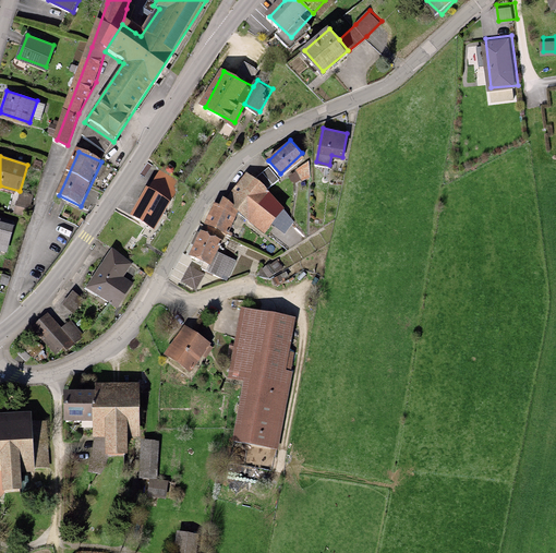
[(302,176),(310,171),(309,160),(298,167),(302,176)]
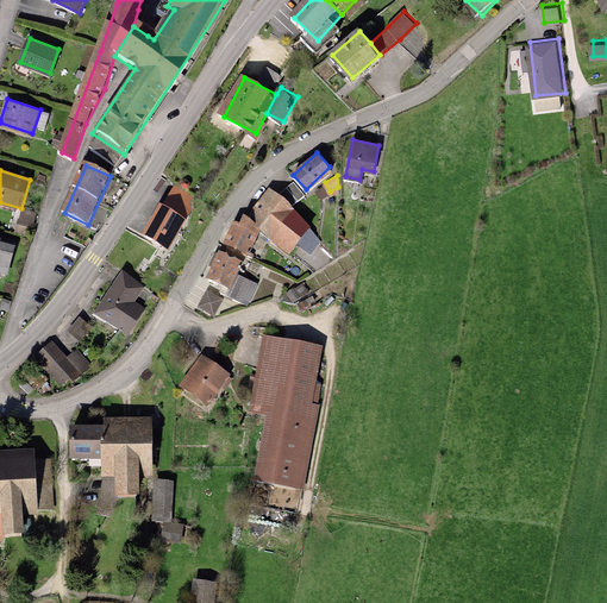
[(291,205),(305,192),(293,178),(279,192),(291,205)]
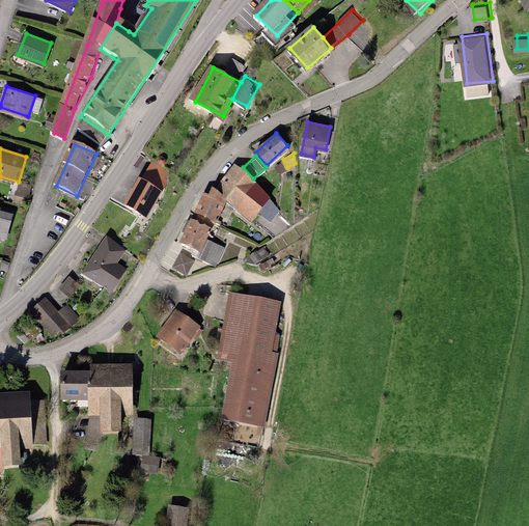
[(156,158),(127,206),(148,220),(177,170),(156,158)]
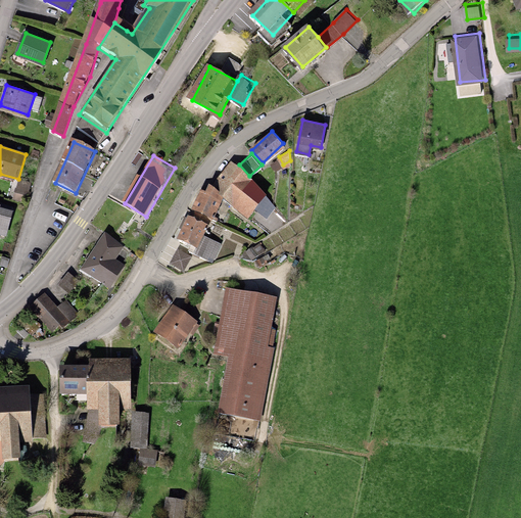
[(234,163),(214,186),(222,194),(246,217),(255,206),(267,215),(276,203),(249,176),(246,173),(234,163)]
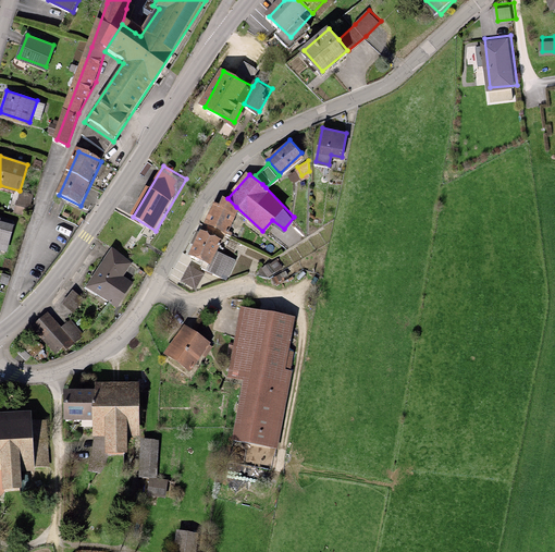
[(223,229),(232,211),(233,211),(236,207),(227,198),(224,198),(221,204),(216,203),(207,222),(223,229)]
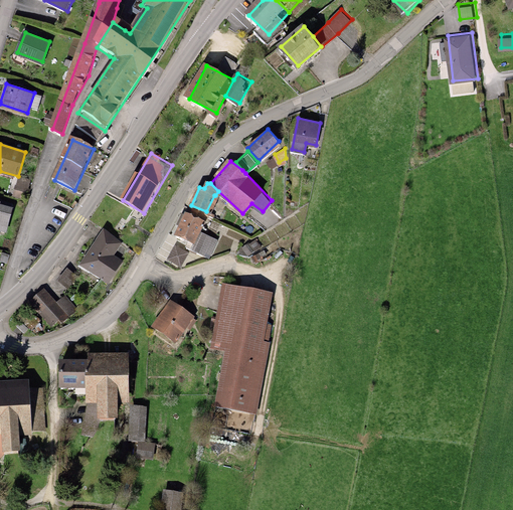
[(12,207),(0,203),(0,227),(5,229),(12,207)]
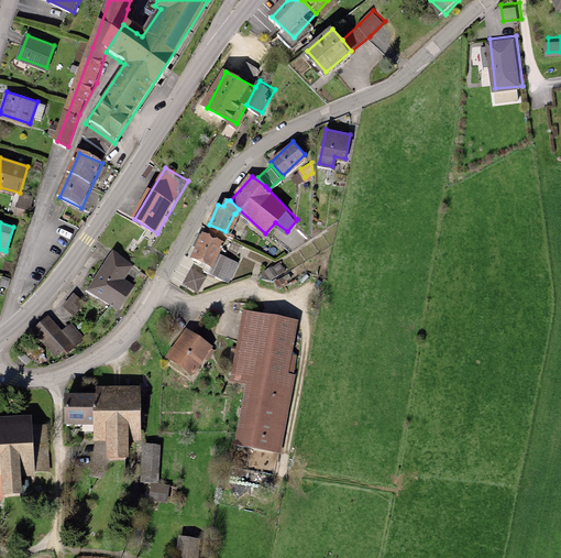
[(209,261),(207,266),(228,275),(234,260),(217,252),(226,231),(209,225),(205,236),(204,234),(202,238),(199,237),(198,240),(200,241),(195,254),(209,261)]
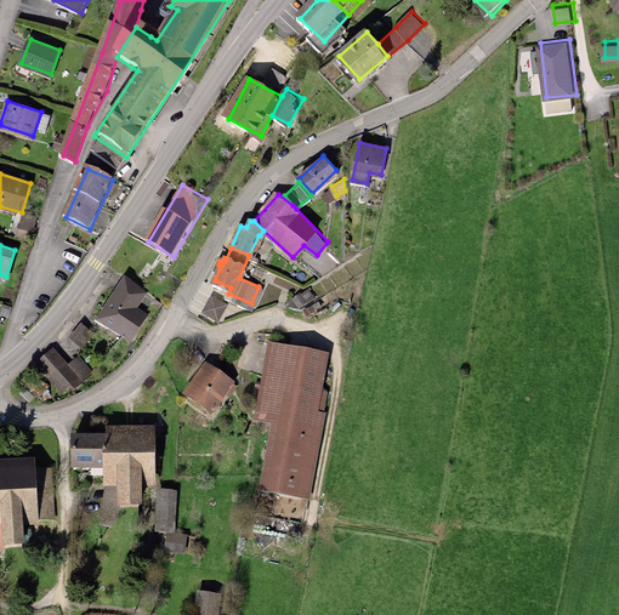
[(126,278),(101,319),(135,340),(152,313),(138,305),(147,290),(126,278)]
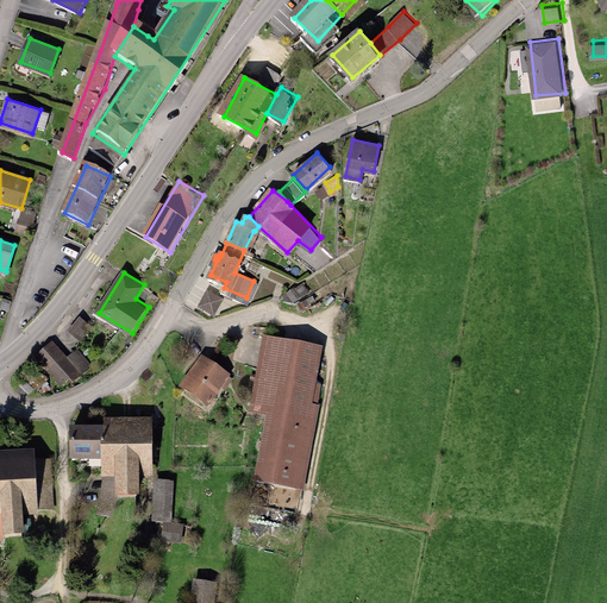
[(289,288),(294,295),(307,286),(302,278),(289,288)]
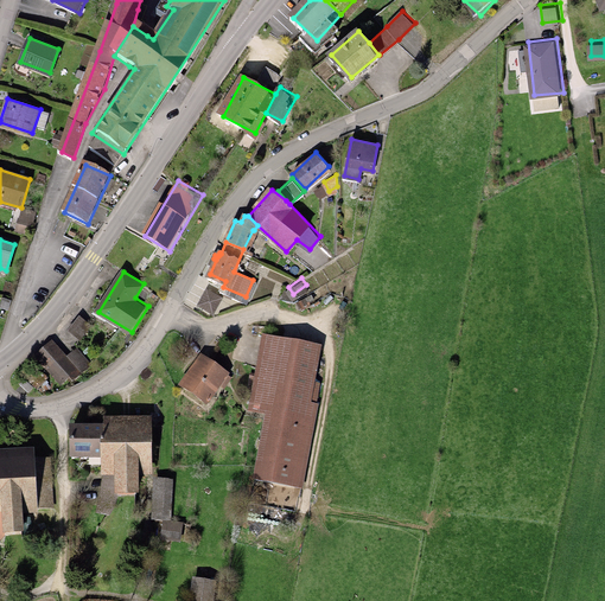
[(205,285),(197,301),(214,311),(223,294),(205,285)]
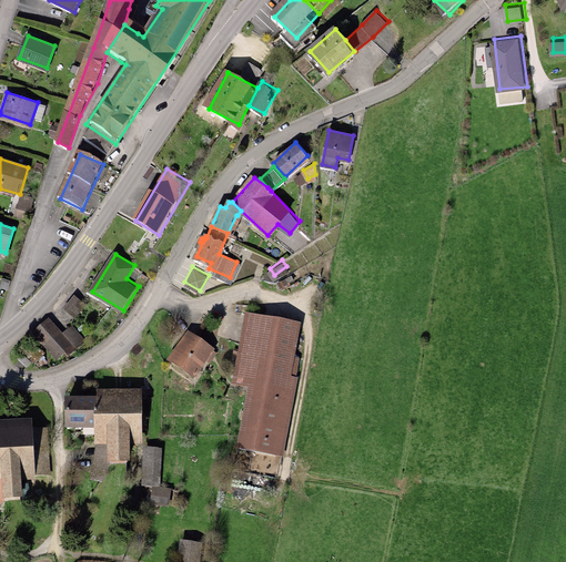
[(76,294),(68,307),(77,313),(84,300),(76,294)]
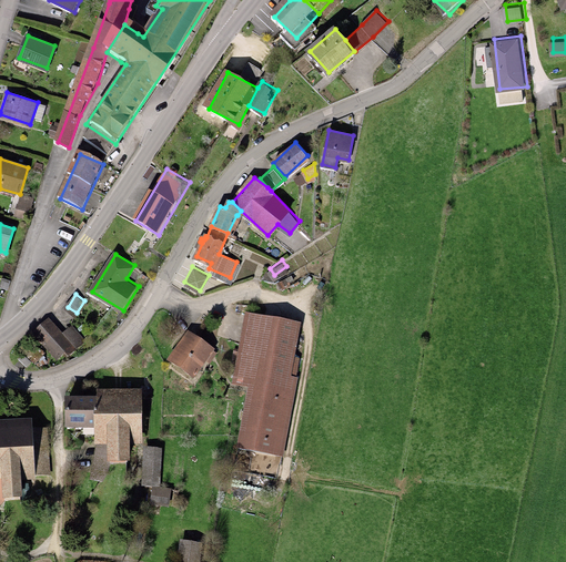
[(249,382),(238,447),(283,456),(299,375),(290,373),(300,320),(250,312),(236,380),(249,382)]
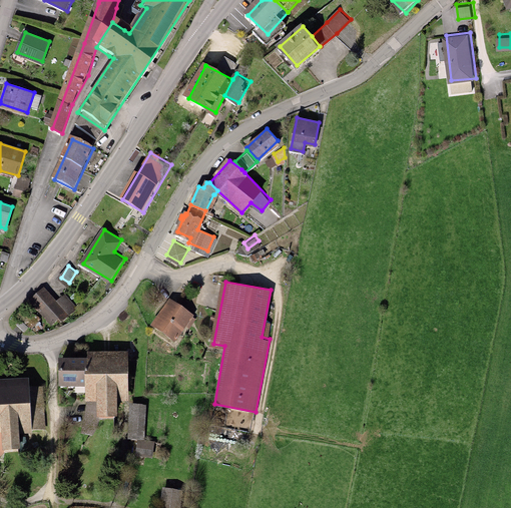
[(45,289),(33,301),(54,323),(76,303),(67,293),(58,302),(45,289)]
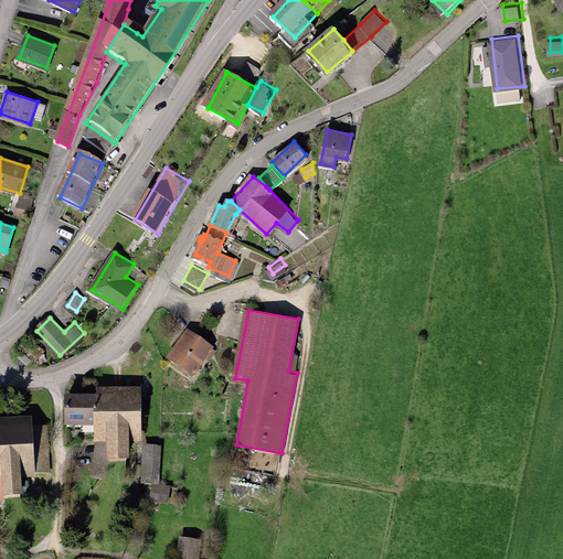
[(189,328),(169,355),(192,372),(212,344),(189,328)]
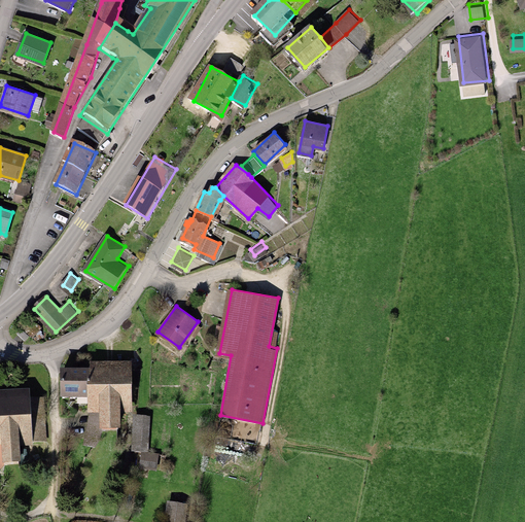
[(90,393),(90,401),(103,401),(103,424),(119,424),(119,401),(131,401),(131,368),(105,368),(105,359),(92,359),(92,368),(63,368),(63,393),(90,393)]
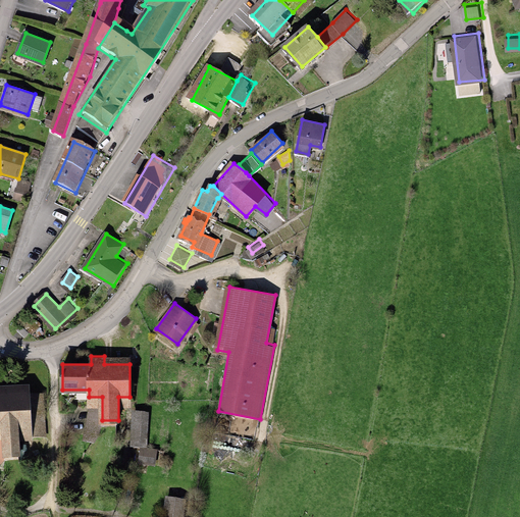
[(29,391),(0,391),(0,430),(4,430),(5,444),(0,444),(0,461),(2,461),(5,453),(17,453),(16,429),(32,428),(32,433),(45,432),(43,391),(29,392),(29,391)]
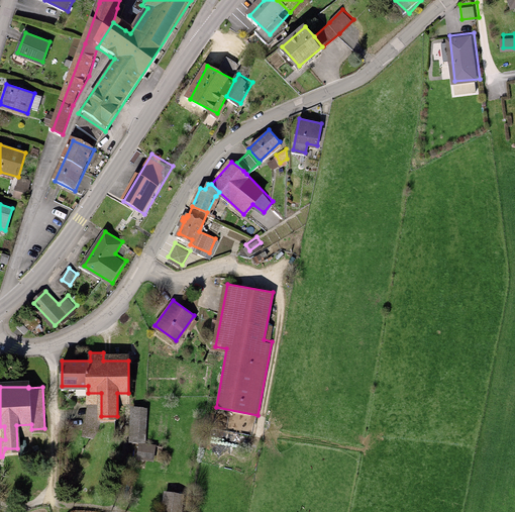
[(145,440),(145,406),(133,405),(133,438),(145,440)]
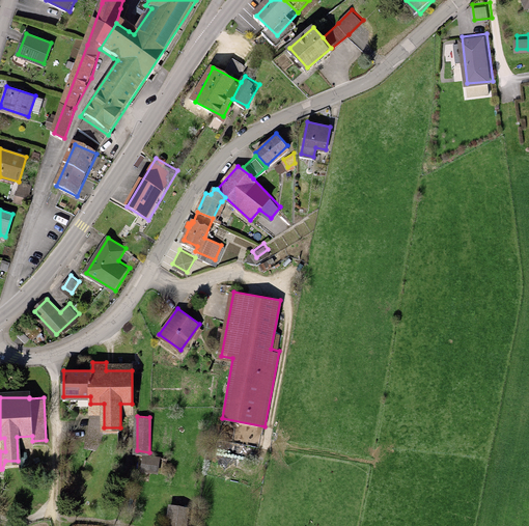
[(172,506),(168,525),(184,525),(187,508),(172,506)]
